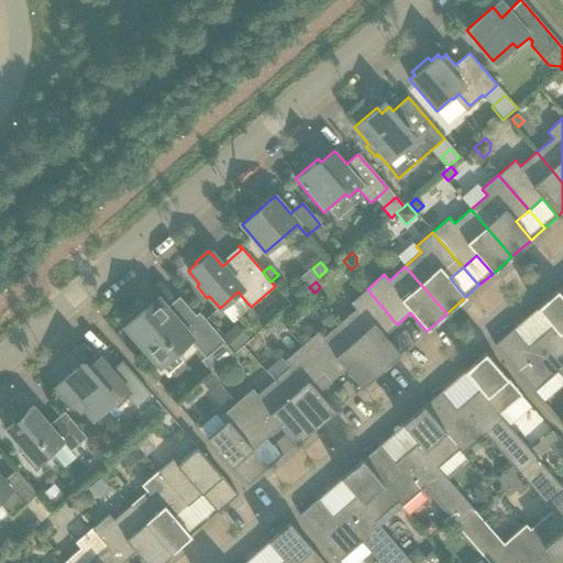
[(355,309),(339,323),(381,371),(400,354),(384,335),(397,324),(367,289),(350,304),(355,309)]
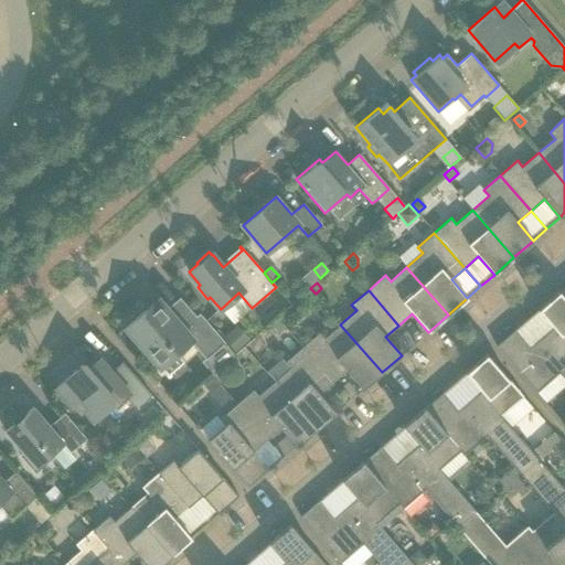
[(555,327),(543,337),(553,348),(562,340),(564,343),(564,298),(558,291),(539,309),(555,327)]
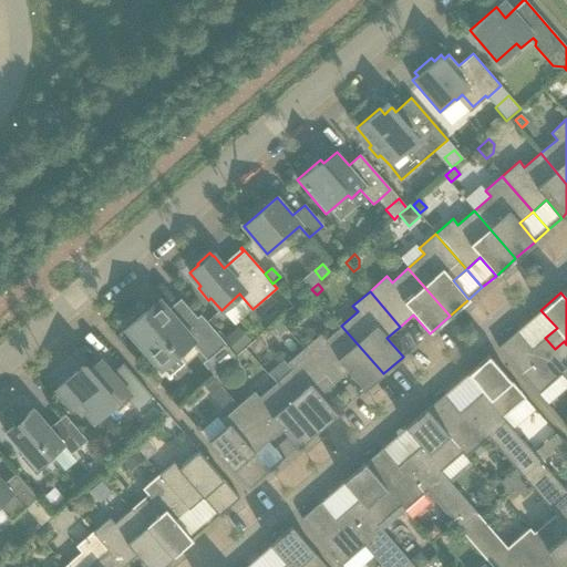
[(144,313),(125,329),(160,369),(162,368),(168,375),(183,363),(176,356),(191,342),(206,360),(203,364),(213,375),(220,370),(236,356),(226,343),(203,318),(199,321),(181,299),(167,310),(160,300),(158,299),(157,301),(144,313)]
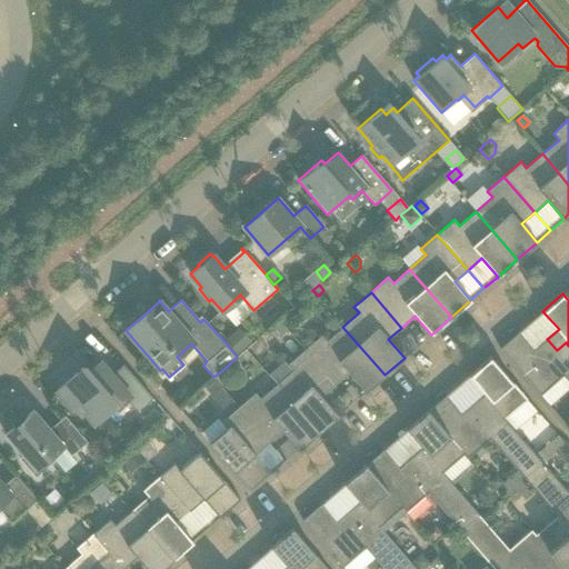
[(559,329),(542,311),(531,321),(547,339),(559,329)]
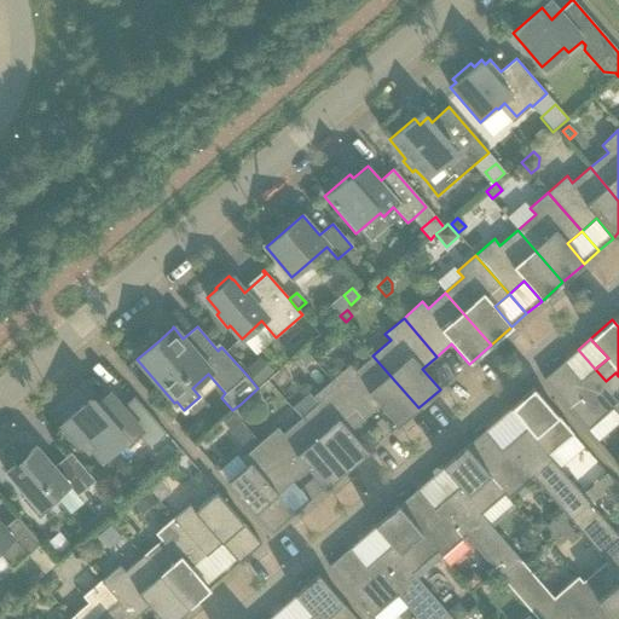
[(304,350),(295,358),(302,366),(311,358),(304,350)]
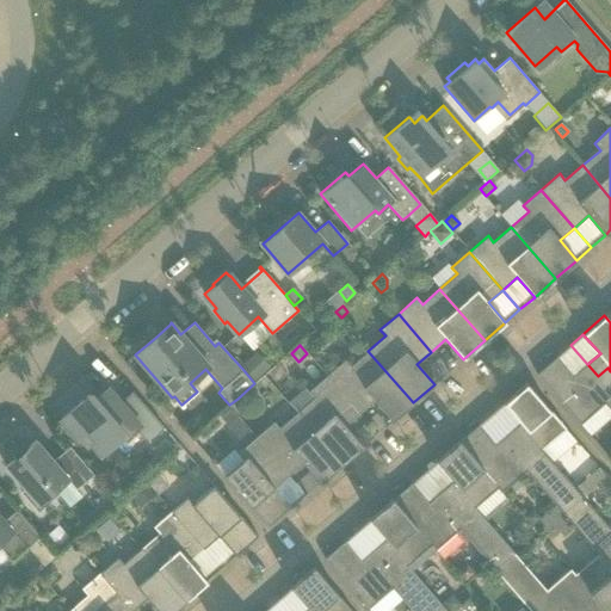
[(587,364),(571,345),(556,357),(573,377),(587,364)]
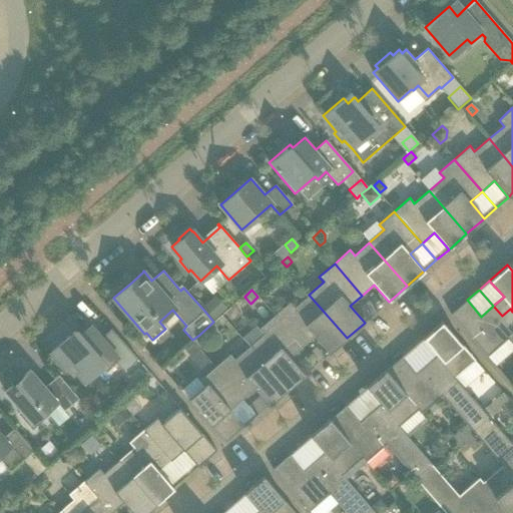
[(290,302),(275,316),(303,348),(315,337),(329,353),(347,338),(309,295),(295,308),(290,302)]
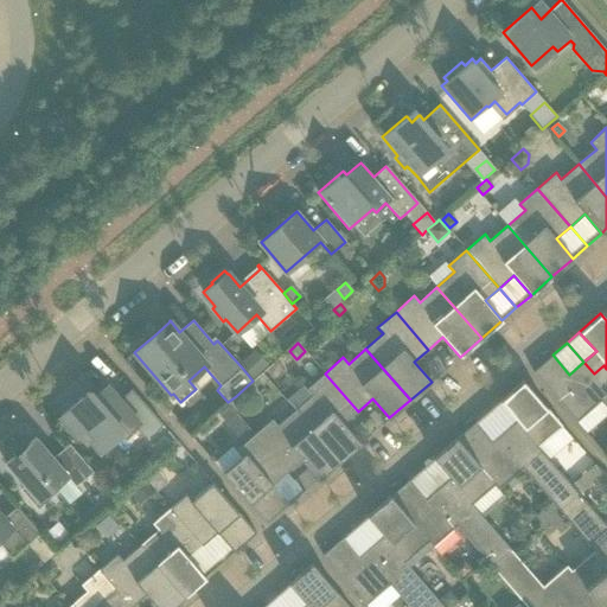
[(259,355),(243,368),(253,378),(268,365),(259,355)]
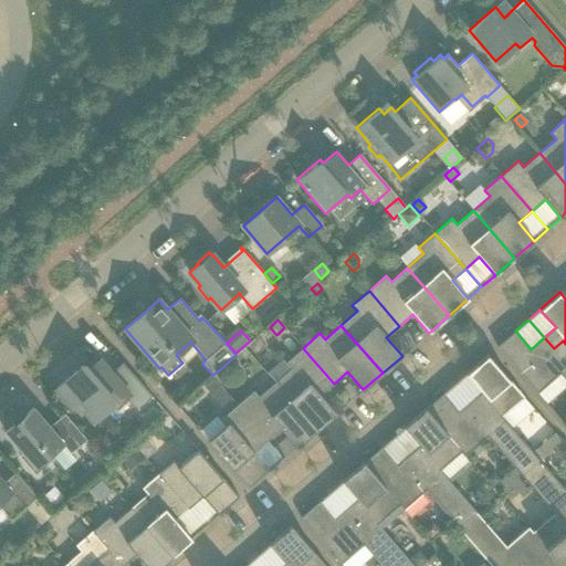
[(565,344),(563,341),(554,348),(544,337),(531,349),(515,331),(498,346),(537,394),(559,374),(565,380),(565,344)]
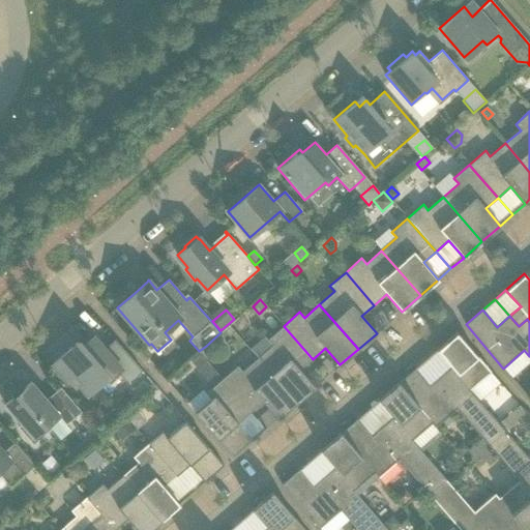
[(272,345),(258,358),(296,403),(315,387),(299,370),(313,359),(284,326),(268,340),(272,345)]
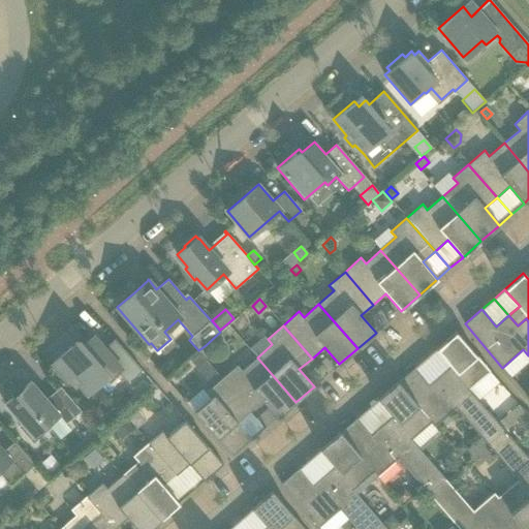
[(452,365),(441,374),(449,384),(458,377),(468,390),(469,389),(490,371),(456,332),(437,348),(452,365)]
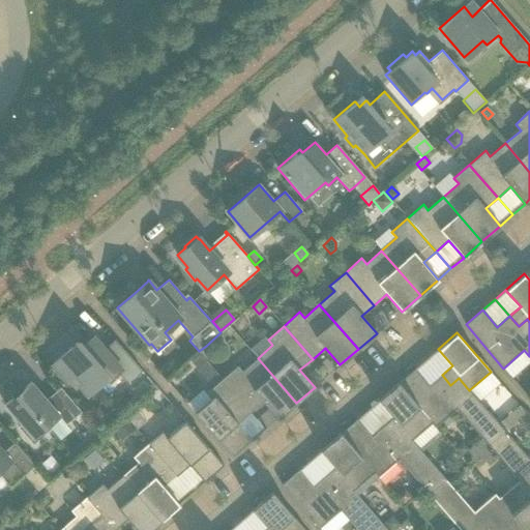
[(142,372),(119,345),(108,355),(92,336),(81,347),(77,342),(53,363),(75,389),(80,384),(88,393),(106,378),(109,381),(118,373),(128,384),(142,372)]
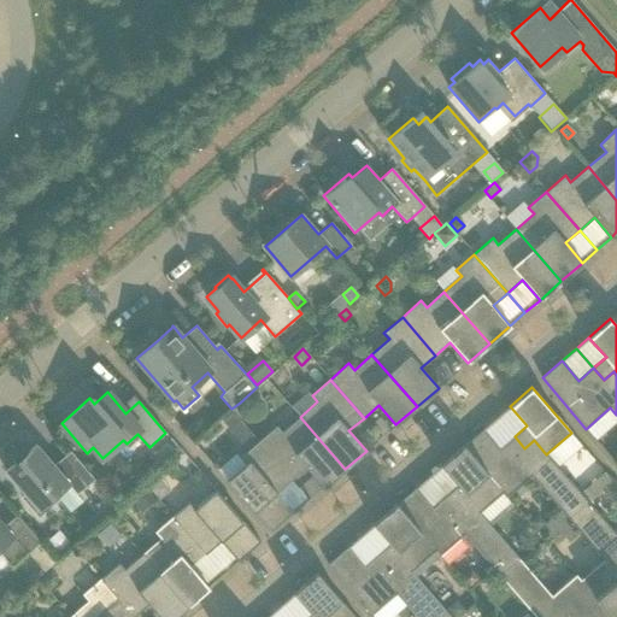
[(240,403),(231,409),(241,419),(250,412),(240,403)]
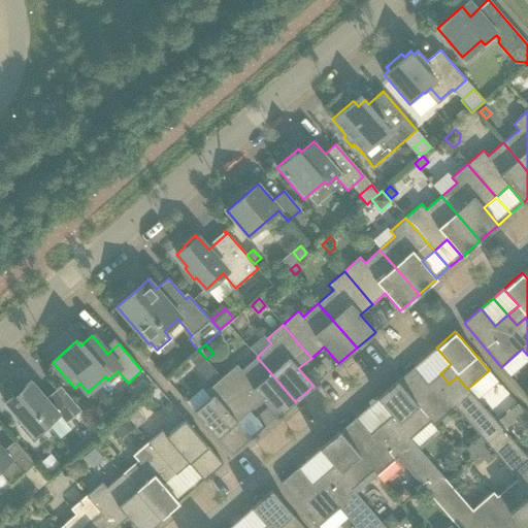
[(451,364),(436,348),(425,357),(440,373),(451,364)]
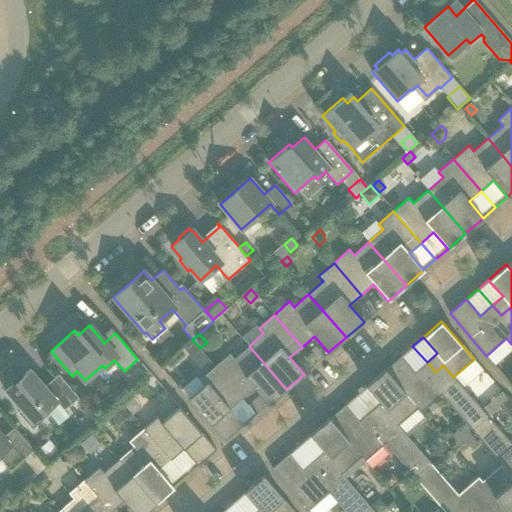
[(511,348),(511,344),(506,338),(486,356),(494,365),(511,348)]
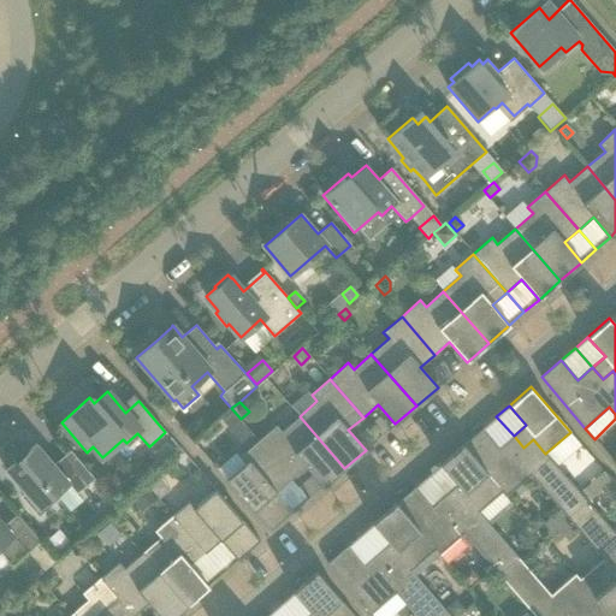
[(231,414),(223,421),(230,431),(238,422),(231,414)]
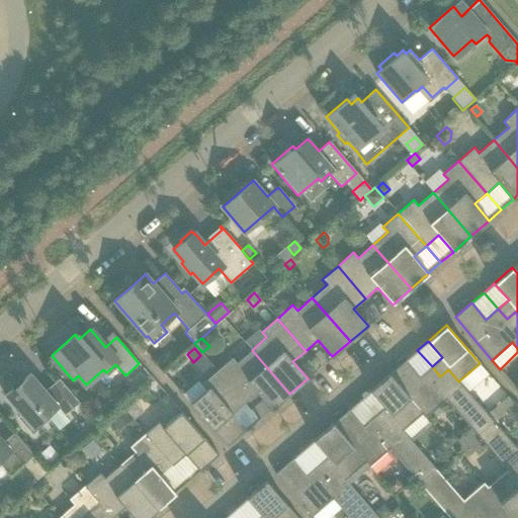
[(232,357),(217,371),(245,403),(257,393),(271,409),(289,394),(252,350),(237,363),(232,357)]
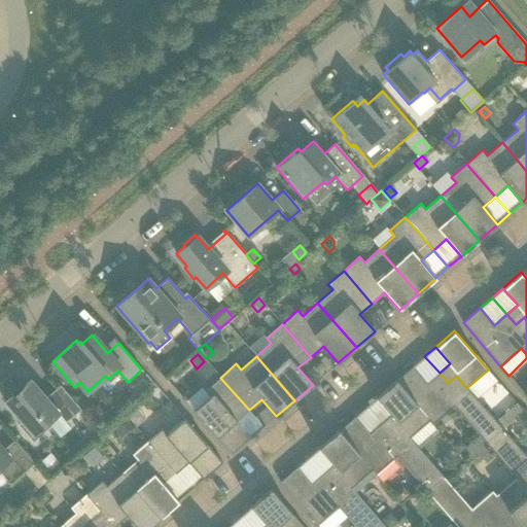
[(440,373),(424,356),(413,366),(427,384),(440,373)]
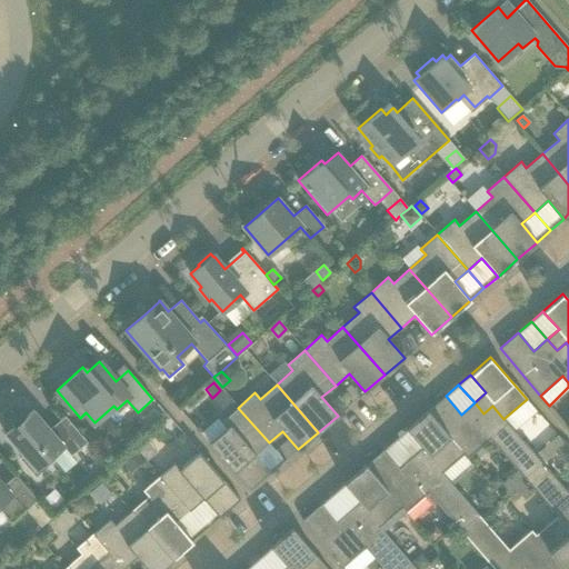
[(446,396),(427,411),(468,459),(490,439),(521,476),(540,459),(535,453),(515,430),(505,418),(503,419),(492,406),(483,413),(475,402),(461,415),(446,396)]
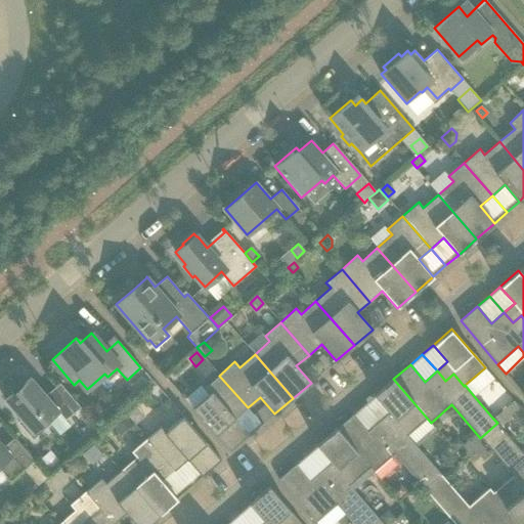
[(494,379),(485,367),(465,385),(474,396),(494,379)]
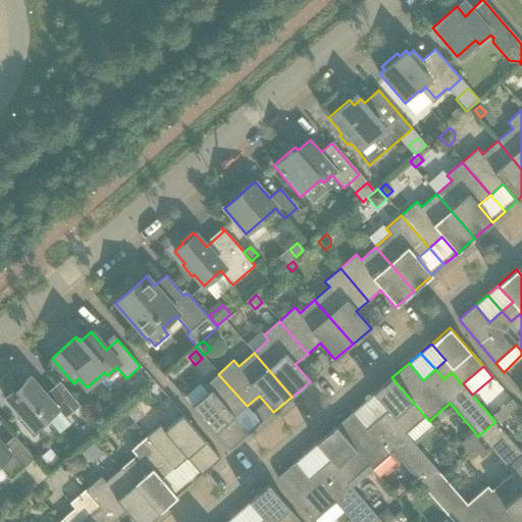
[(141,374),(133,382),(138,388),(147,380),(141,374)]
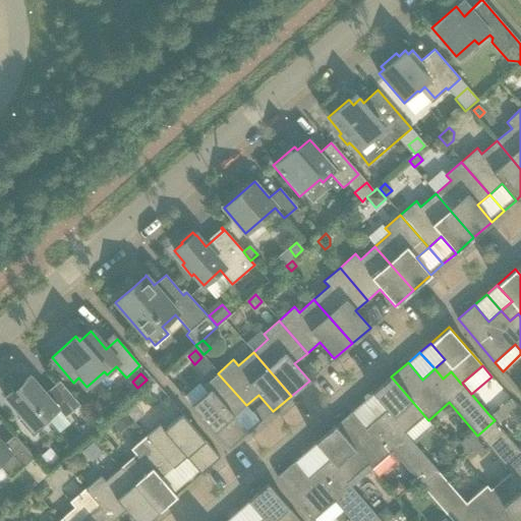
[(246,405),(218,373),(203,387),(208,392),(191,406),(229,450),(248,432),(234,416),(246,405)]
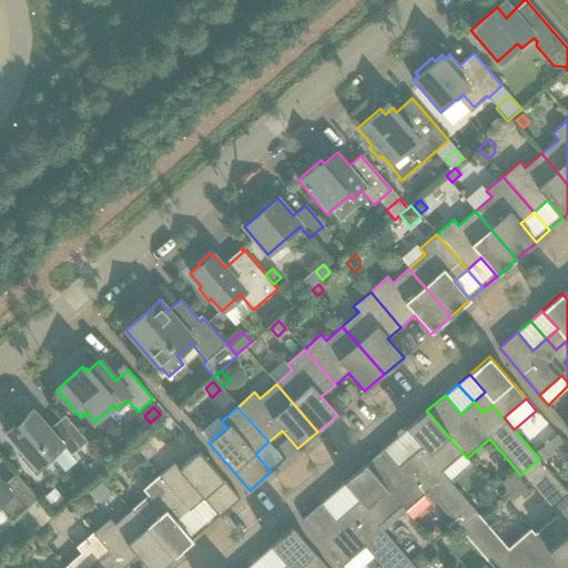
[(20,458),(36,476),(53,460),(50,457),(62,446),(71,456),(85,443),(87,443),(88,443),(64,416),(50,428),(33,409),(26,416),(22,413),(9,424),(12,427),(6,434),(23,455),(20,458)]
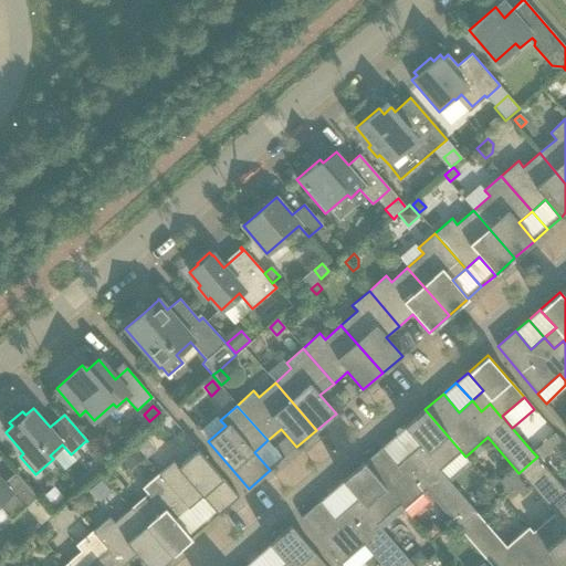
[(421,444),(410,454),(419,465),(428,458),(439,471),(440,470),(461,452),(465,457),(425,409),(406,427),(421,444)]
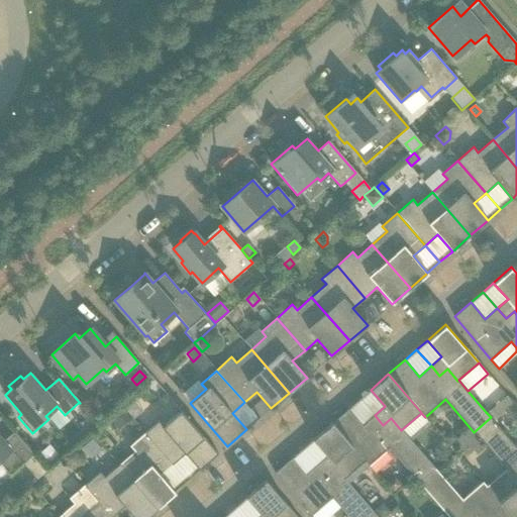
[(385,406),(371,390),(359,399),(375,415),(385,406)]
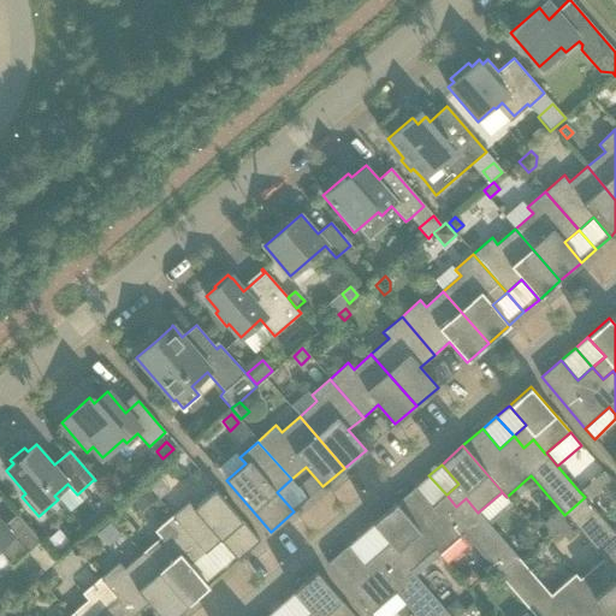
[(585,497),(588,502),(602,491),(610,502),(615,496),(615,486),(603,472),(579,491),(585,497)]
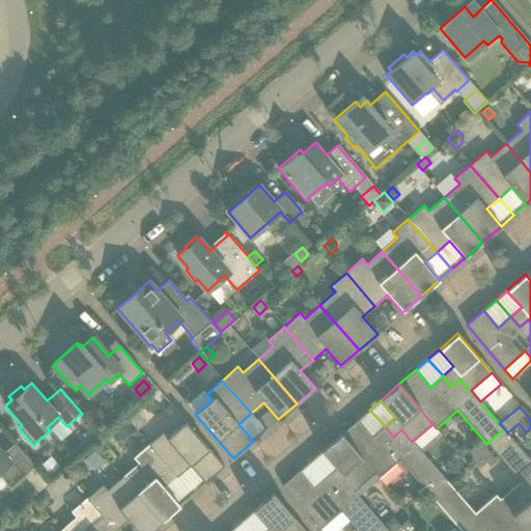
[(385,426),(369,410),(357,420),(372,438),(385,426)]
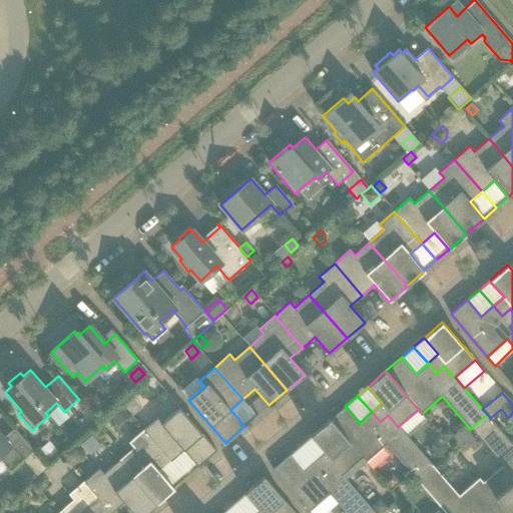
[(132,397),(122,405),(131,416),(141,408),(132,397)]
